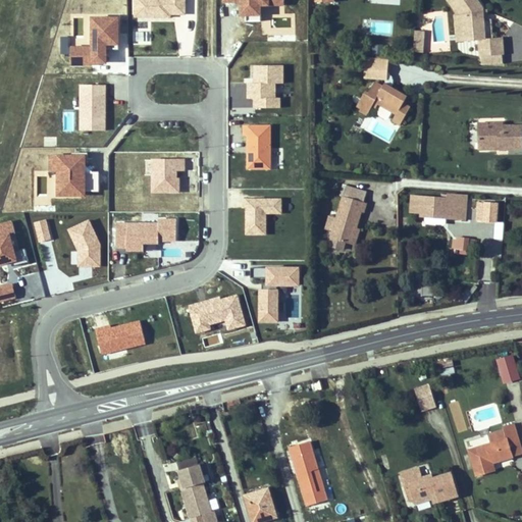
[(186,14),(185,0),(136,0),(136,16),(153,16),(153,12),(170,12),(175,12),(175,14),(186,14)]
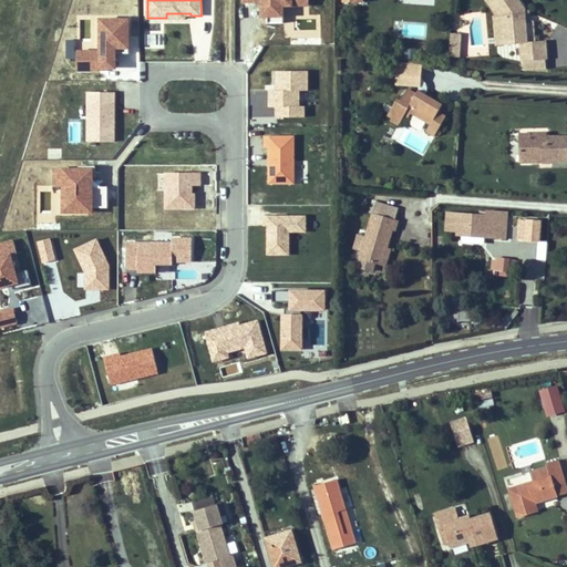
[(244,0),(244,2),(257,2),(257,0),(263,0),(268,4),(268,16),(268,22),(284,22),(284,6),(309,6),(309,0),(244,0)]
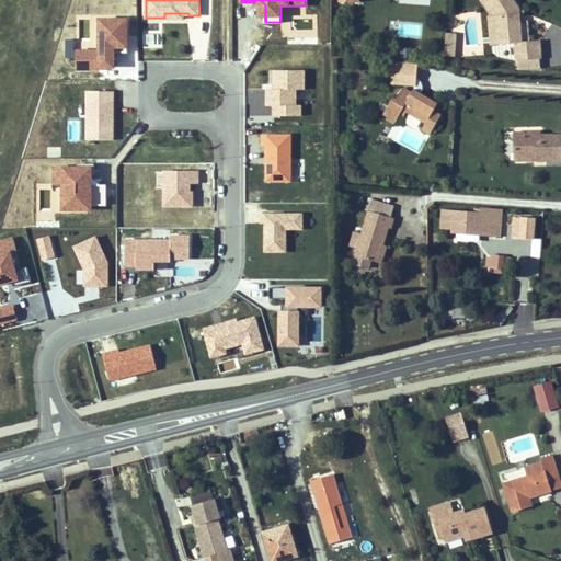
[(502,45),(510,43),(503,15),(489,0),(484,0),(497,14),(495,16),(502,45)]
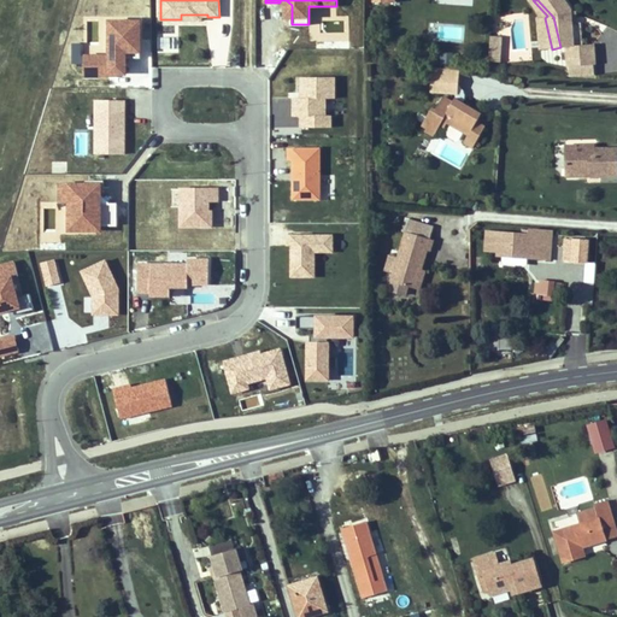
[(571,0),(538,0),(553,17),(560,47),(577,43),(582,62),(609,56),(604,36),(585,41),(580,19),(577,7),(576,5),(571,0)]
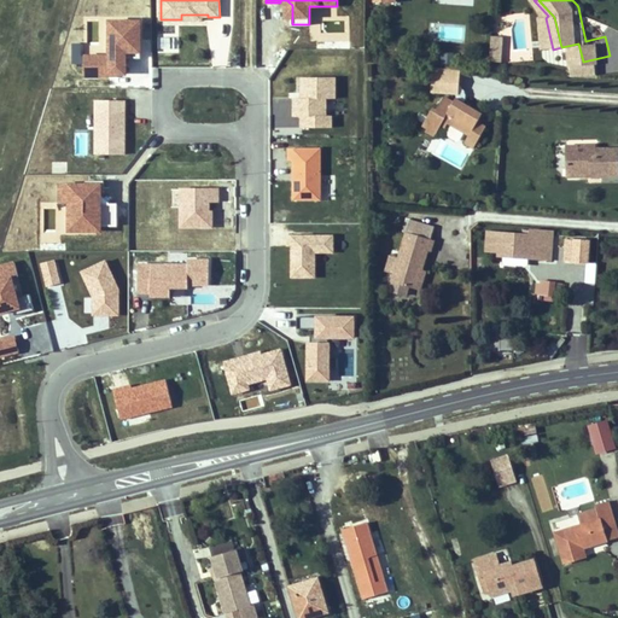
[(110,56),(86,56),(86,77),(111,77),(111,75),(127,75),(127,65),(123,62),(127,58),(130,58),(141,58),(141,40),(140,40),(140,33),(141,33),(141,21),(110,21),(110,56)]
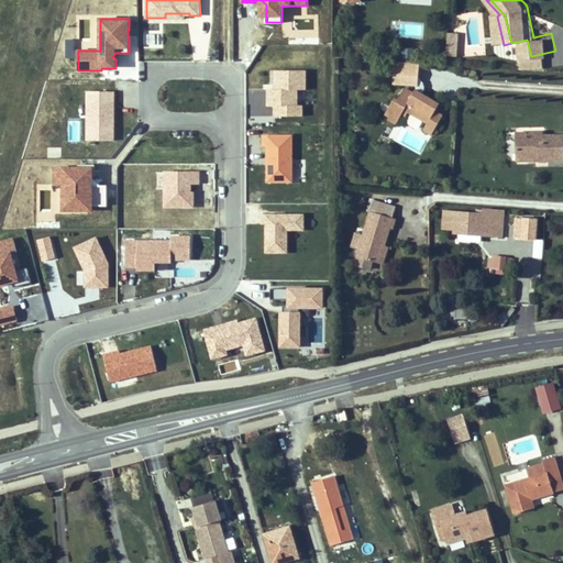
[(147,45),(159,45),(159,34),(147,34),(147,45)]
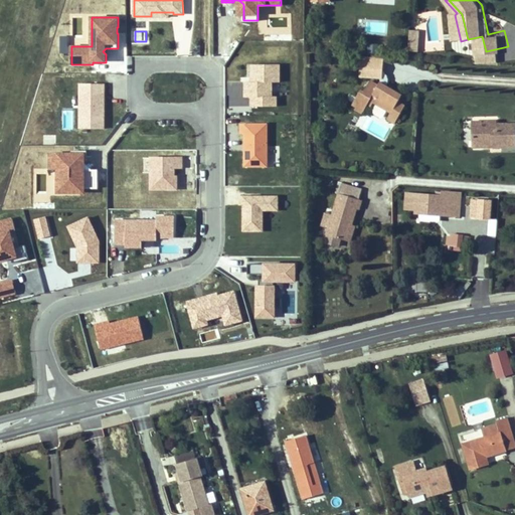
[(410,38),(409,58),(418,59),(419,39),(410,38)]
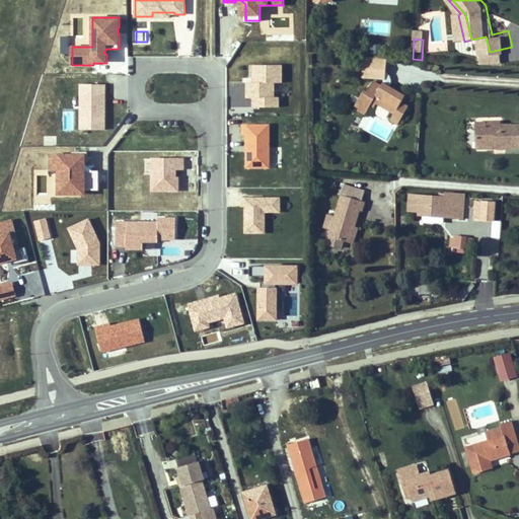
[(369,44),(369,55),(381,55),(381,45),(369,44)]
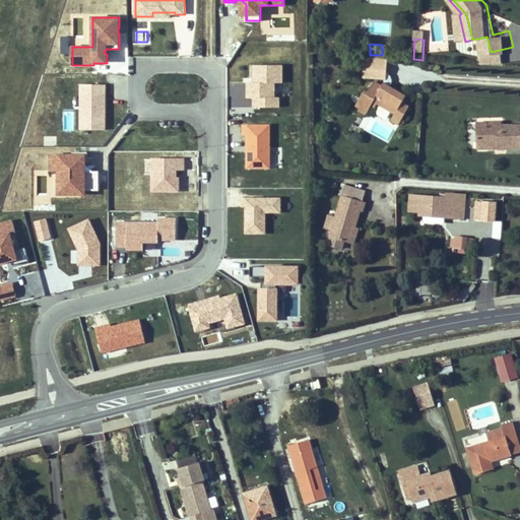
[(386,81),(387,59),(364,57),(363,80),(386,81)]
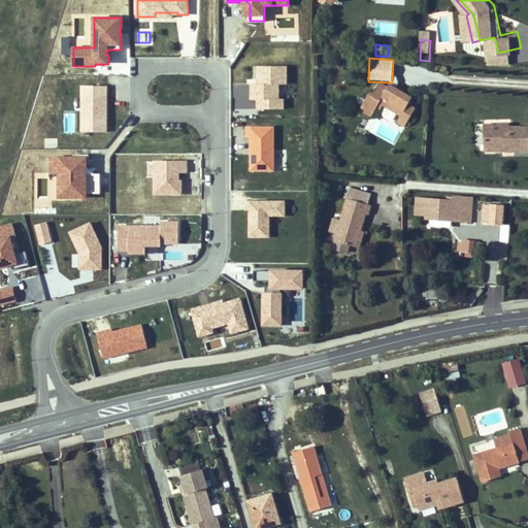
[(287,66),(258,66),(258,84),(252,84),(252,99),(258,99),(258,109),(283,109),(284,99),(278,99),(278,85),(287,85),(287,66)]
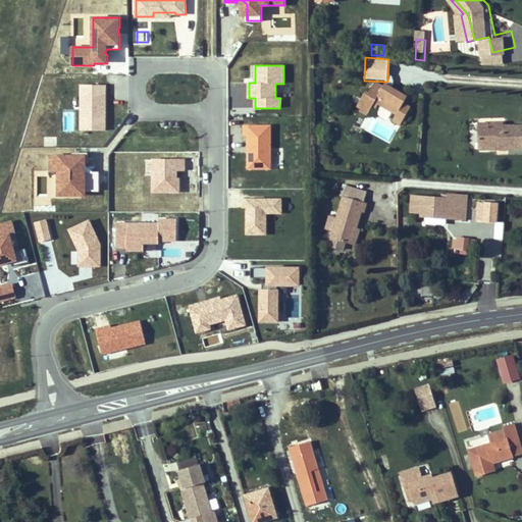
[(382,86),(374,81),(366,95),(363,94),(356,108),(359,110),(358,112),(366,116),(371,107),(375,109),(377,105),(396,115),(403,102),(407,95),(384,83),(382,86)]
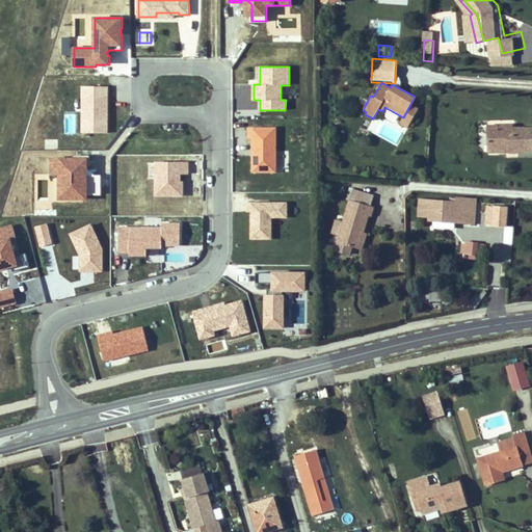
[(83,86),(82,133),(107,133),(107,105),(105,105),(105,101),(107,101),(107,86),(83,86)]
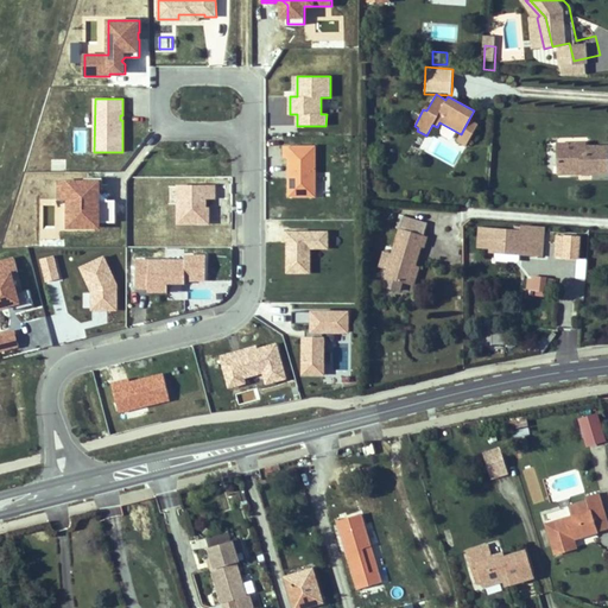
[(477,122),(469,119),(461,134),(458,139),(467,144),(477,122)]
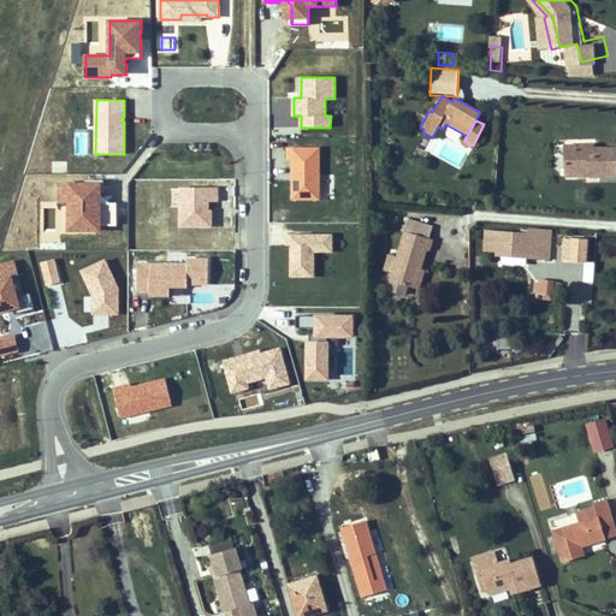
[(431,138),(430,152),(438,152),(438,161),(460,164),(461,141),(431,138)]
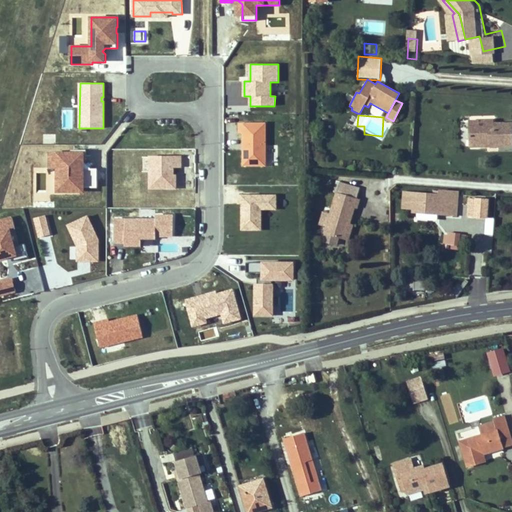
[(490,145),(511,144),(511,123),(494,124),(494,120),(470,121),(470,140),(490,140),(490,145)]
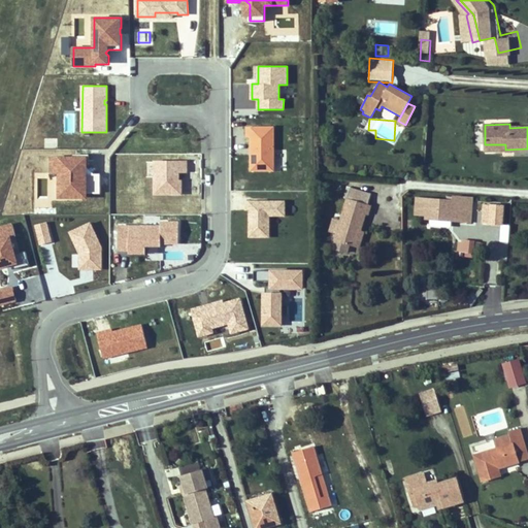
[(273,170),(273,127),(248,127),(248,137),(251,137),(251,153),(253,153),(254,156),(251,156),(251,170),(273,170)]
